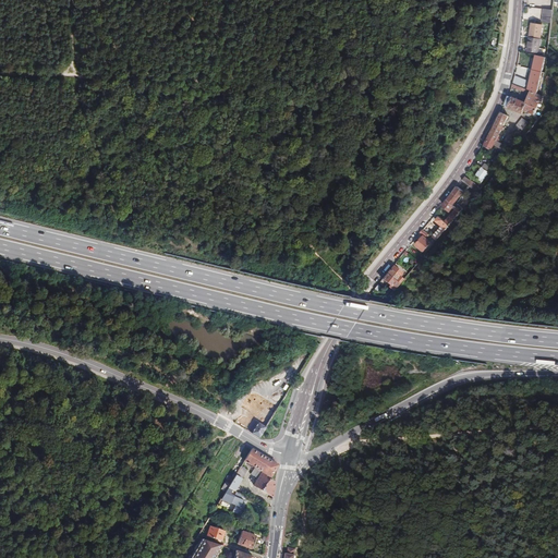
[(548,23),(550,9),(542,8),(541,8),(540,22),(548,23)]
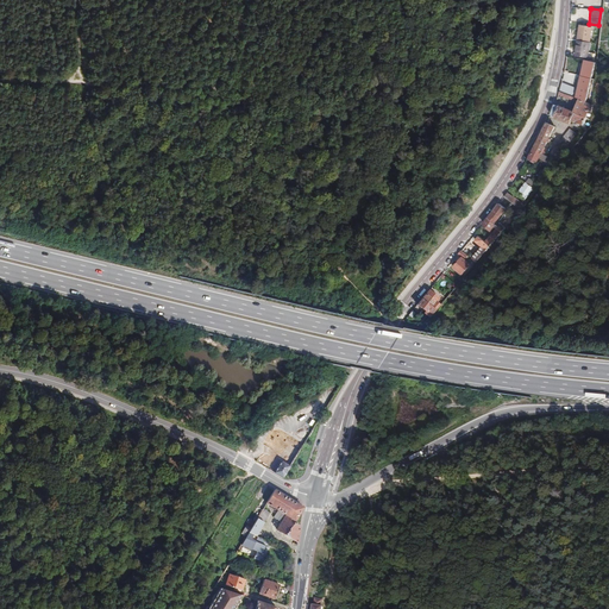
[(579,26),(577,41),(589,43),(591,29),(579,26)]
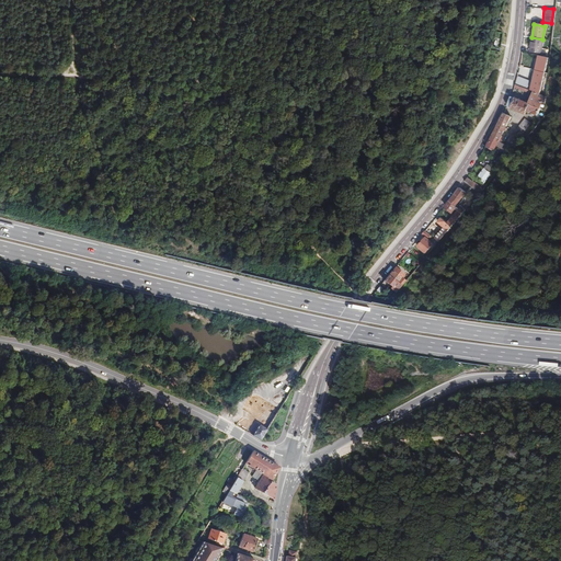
[(542,39),(531,37),(529,50),(540,53),(544,39),(542,39)]
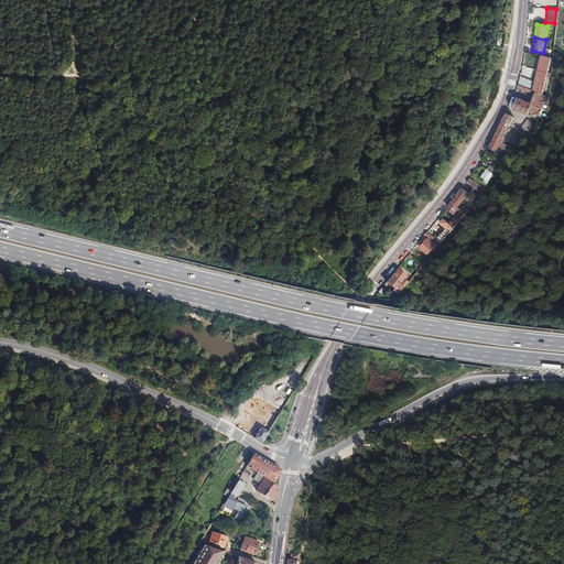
[(551,57),(541,55),(533,83),(532,90),(542,94),(551,57)]
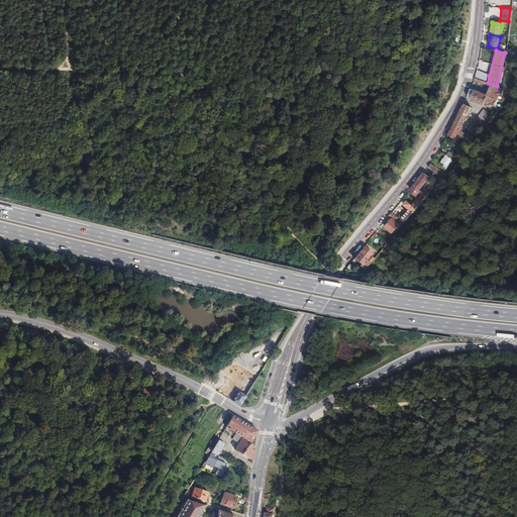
[(476,71),(474,77),(488,83),(489,76),(476,71)]
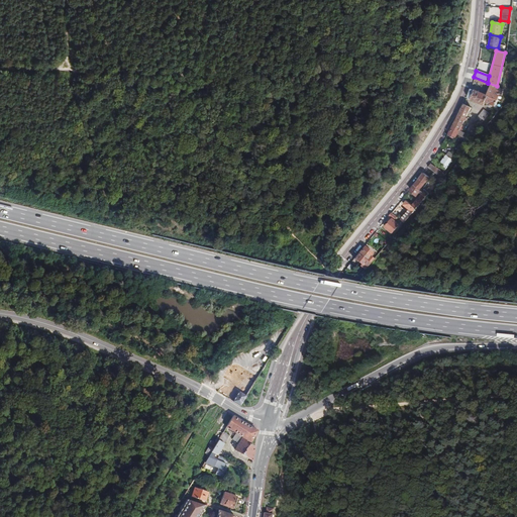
[(488,83),(474,77),(474,79),(490,86),(487,94),(470,88),(466,98),(484,104),(484,101),(496,105),(501,88),(497,86),(488,83)]
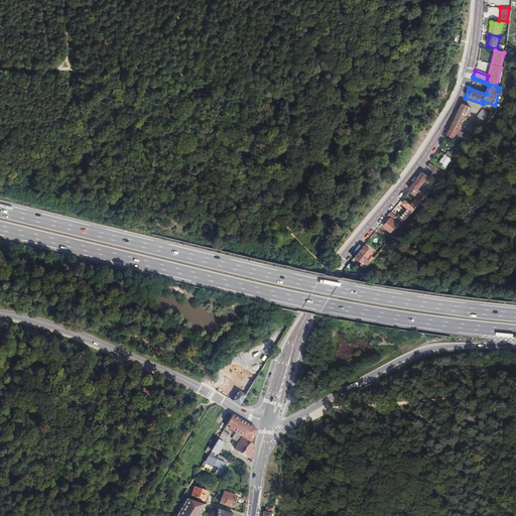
[(457,116),(450,126),(458,130),(460,131),(462,126),(460,125),(469,107),(462,104),(457,116)]
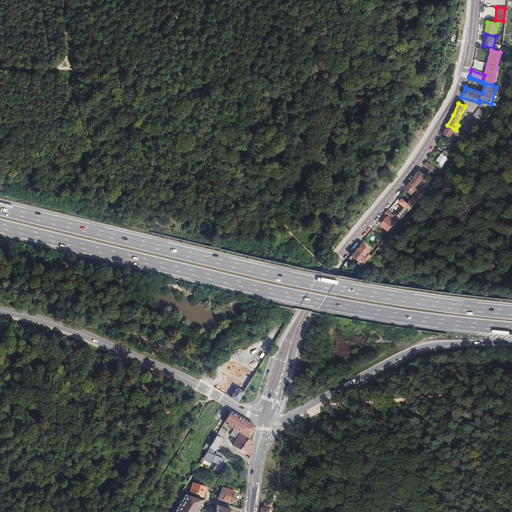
[(481,106),(467,122),(472,127),(486,110),(481,106)]
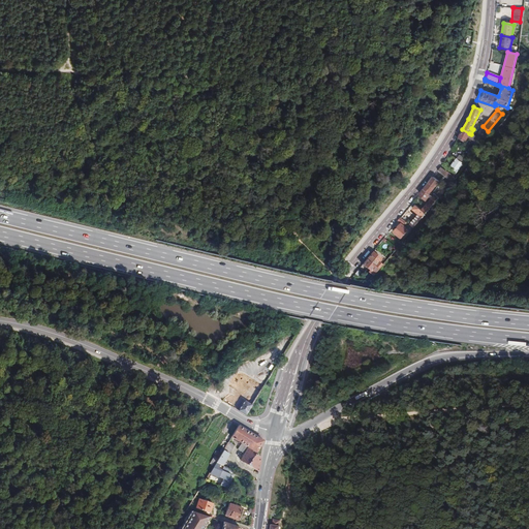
[(469,133),(462,129),(458,136),(464,142),(467,136),(469,133)]
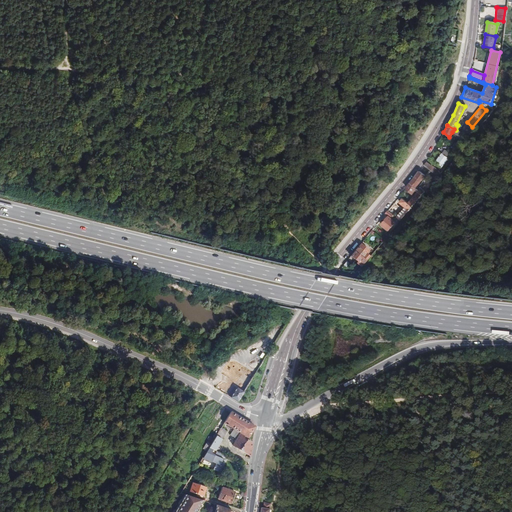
[(462,134),(456,130),(454,129),(452,132),(460,137),(462,134)]
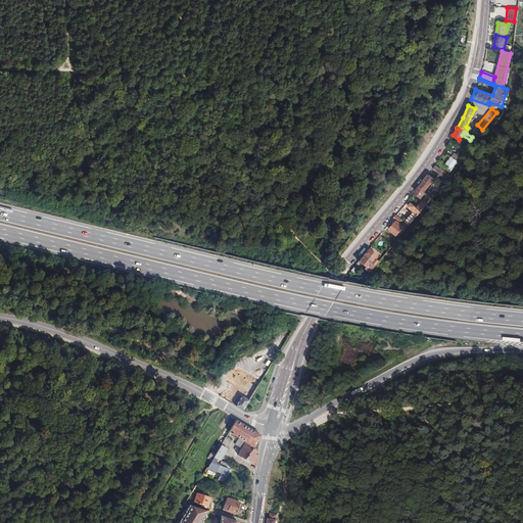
[(454,152),(450,156),(457,161),(460,163),(462,161),(459,158),(460,157),(454,152)]
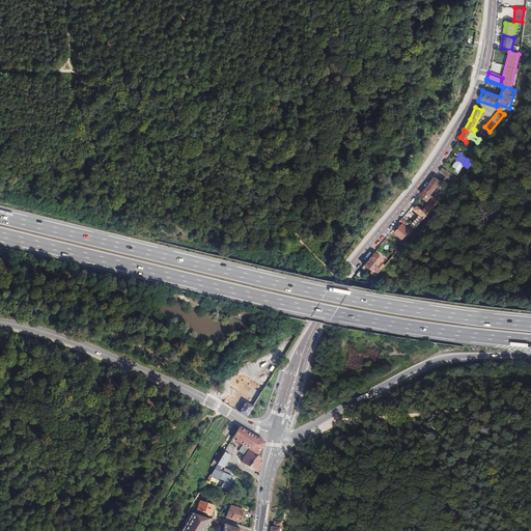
[(464,164),(457,159),(451,167),(451,168),(457,172),(464,164)]
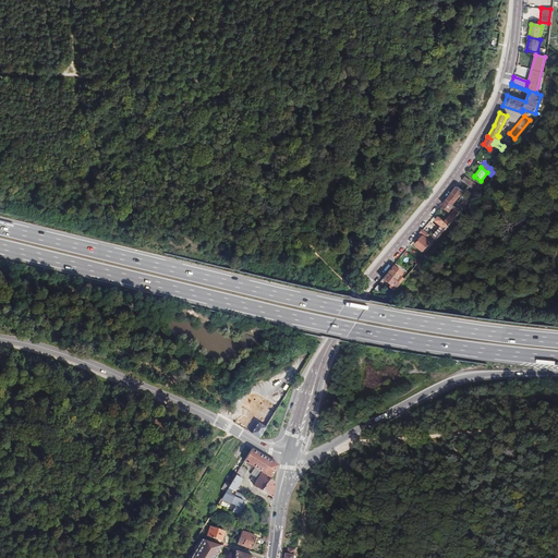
[(460,180),(476,192),(480,189),(462,177),(460,180)]
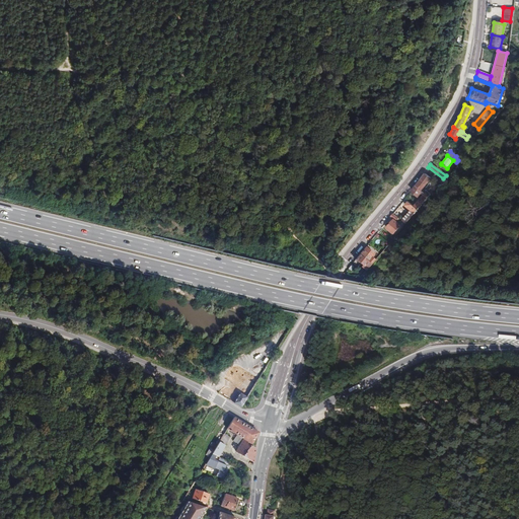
[(419,180),(425,184),(430,177),(424,172),(419,180)]
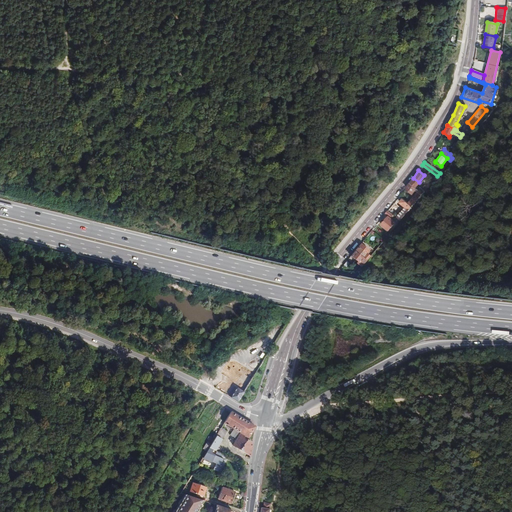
[(420,183),(419,182),(413,178),(404,188),(411,194),(420,183)]
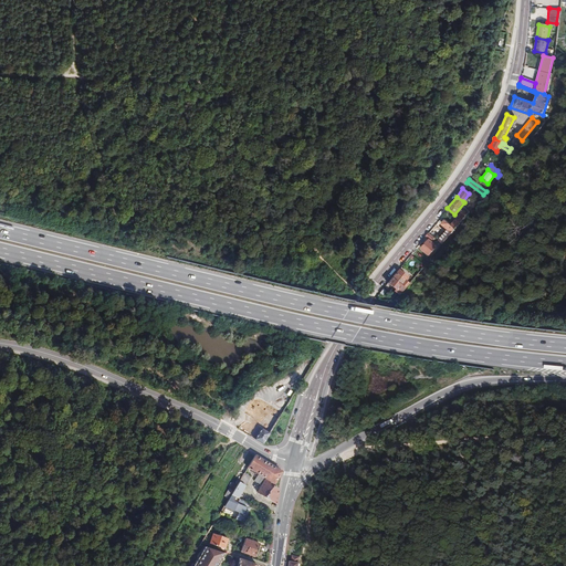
[(451,224),(454,228),(472,208),(468,205),(451,224)]
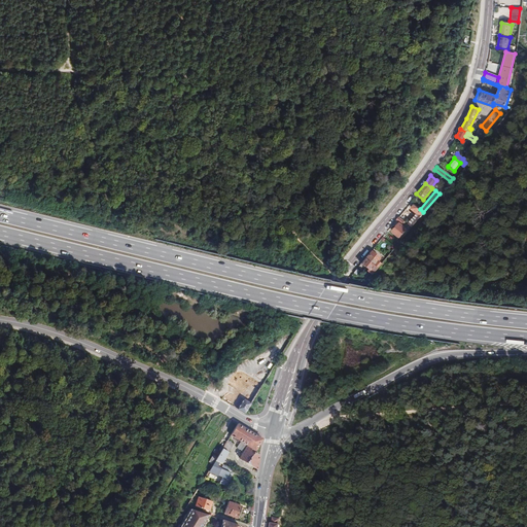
[(408,223),(411,226),(423,212),(420,209),(413,204),(410,208),(416,213),(408,223)]
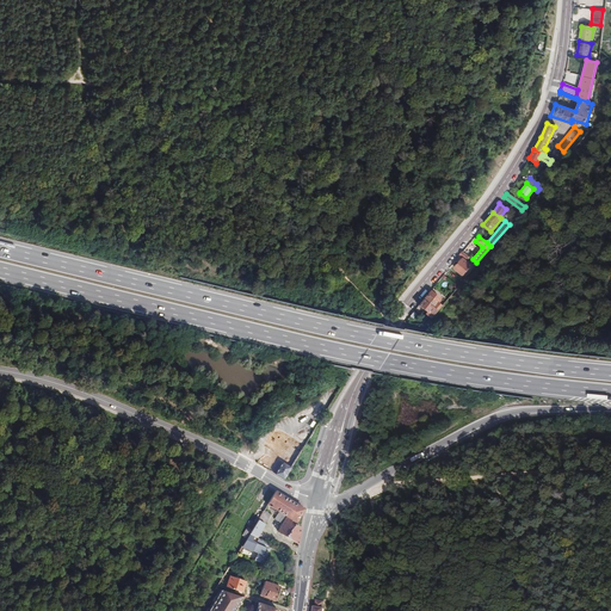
[(469,257),(462,251),(458,255),(462,258),(454,267),(463,275),(471,265),(466,261),(469,257)]
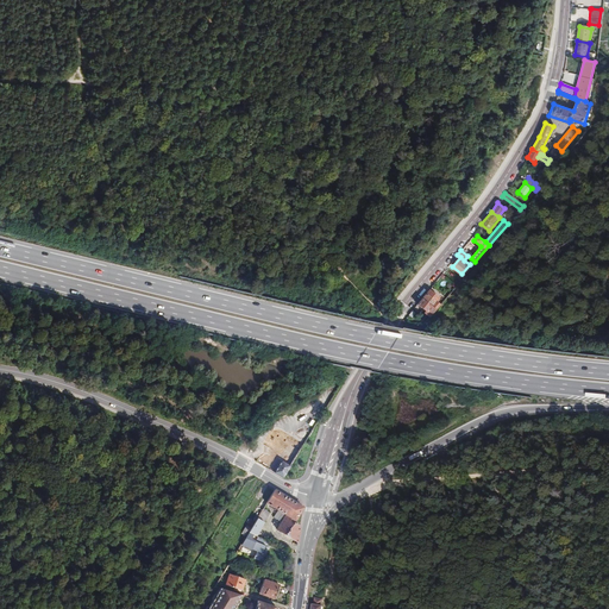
[(431,286),(420,299),(434,309),(441,301),(438,297),(440,293),(431,286)]
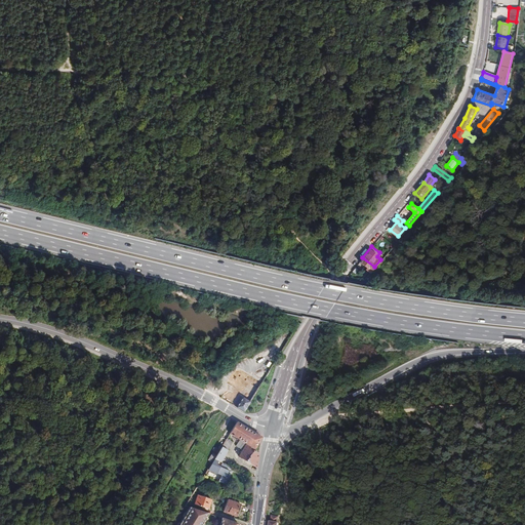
[(374,267),(362,257),(358,261),(366,269),(365,270),(369,273),(374,267)]
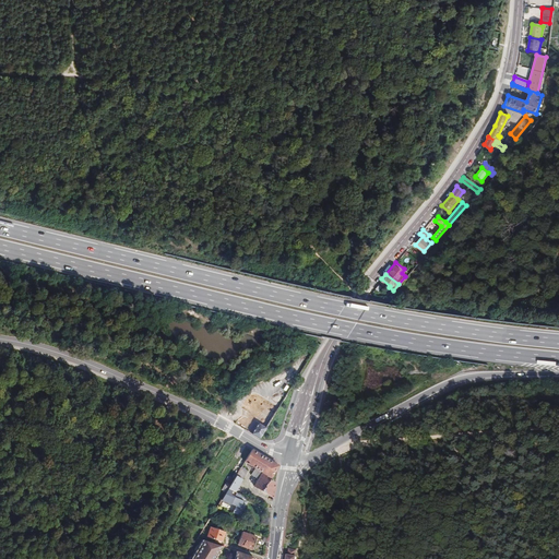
[(251,432),(259,438),(276,411),(270,406),(259,425),(257,424),(251,432)]
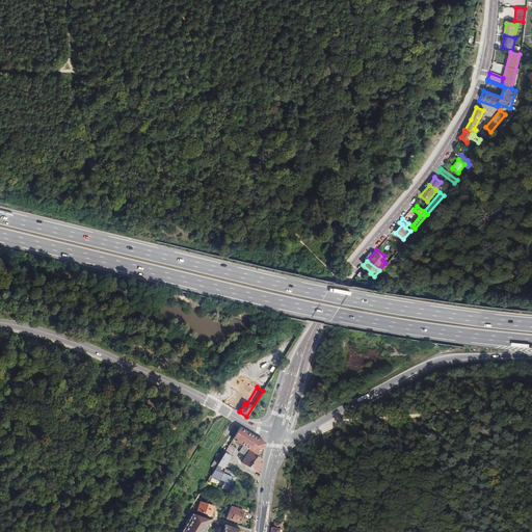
[(242,462),(260,474),(260,473),(262,459),(257,456),(265,444),(241,428),(233,440),(243,446),(239,452),(246,456),(242,462)]
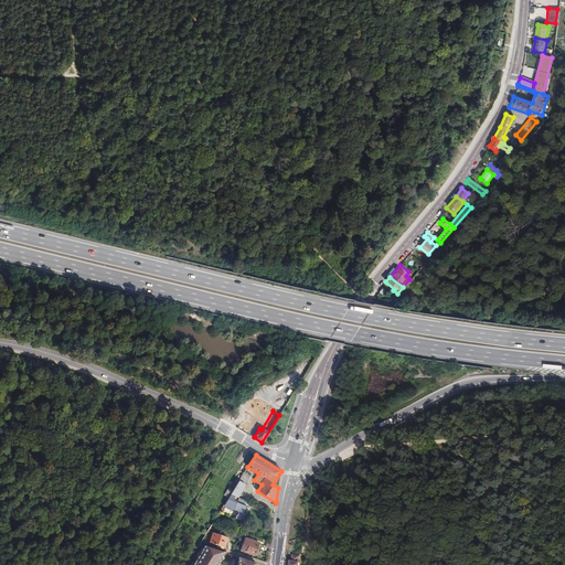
[(240,479),(230,493),(234,496),(237,497),(251,476),(244,471),(240,479)]
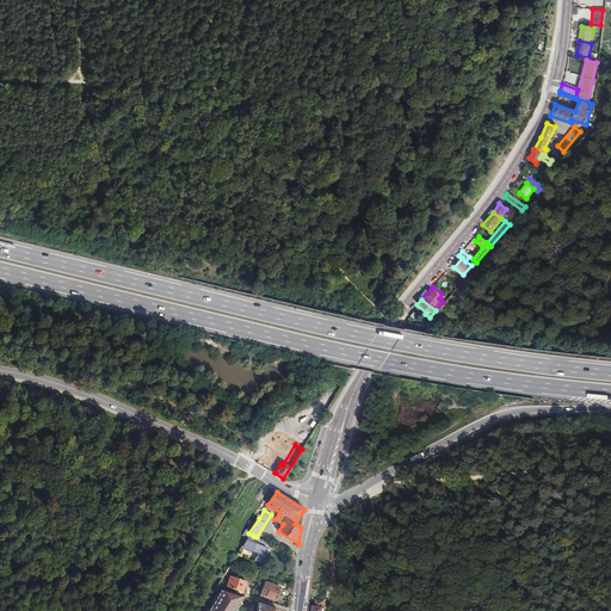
[(245,539),(241,545),(250,550),(247,556),(257,561),(264,545),(255,542),(251,541),(253,536),(248,534),(245,539)]
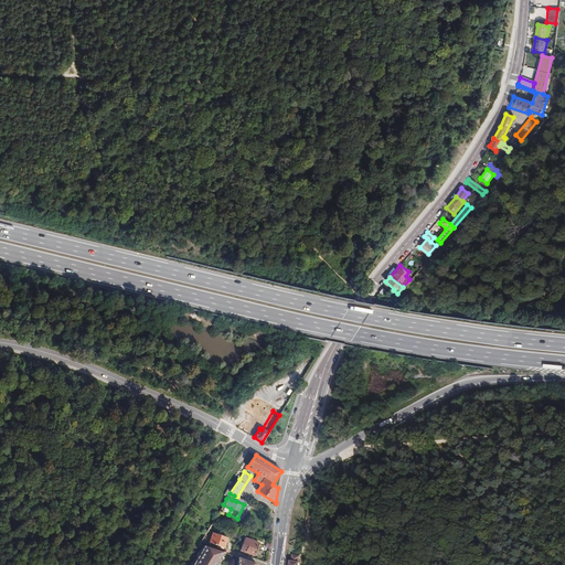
[(217,545),(220,546),(224,547),(227,537),(213,533),(210,543),(217,545)]
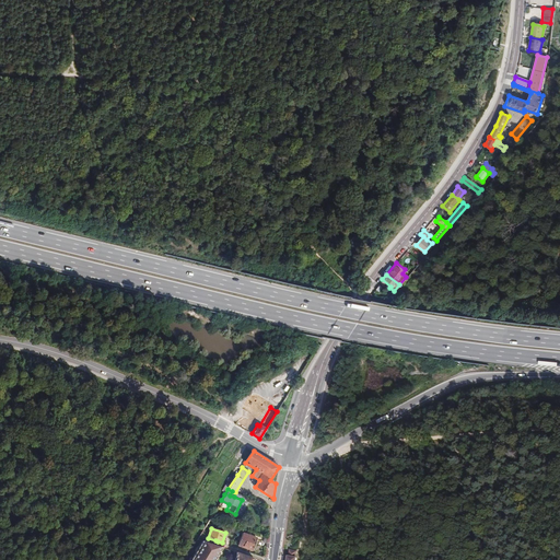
[(252,536),(252,534),(246,533),(246,534),(243,534),(238,546),(253,550),(257,538),(252,536)]
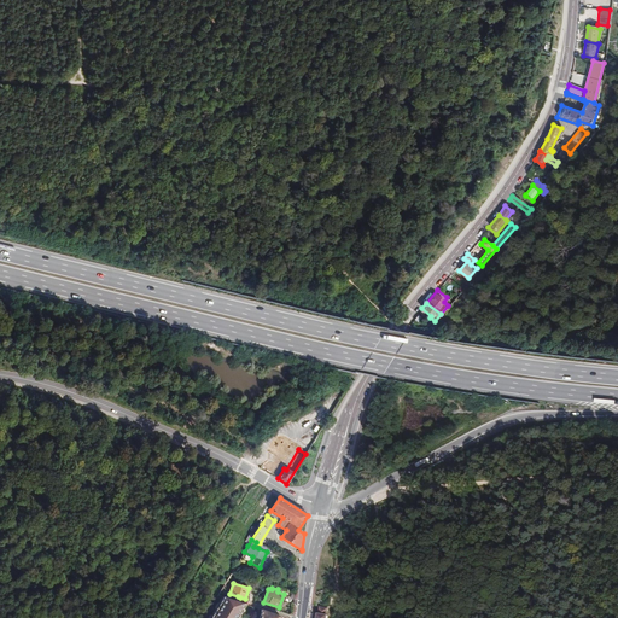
[(235,617),(245,604),(222,596),(209,617),(235,617)]
